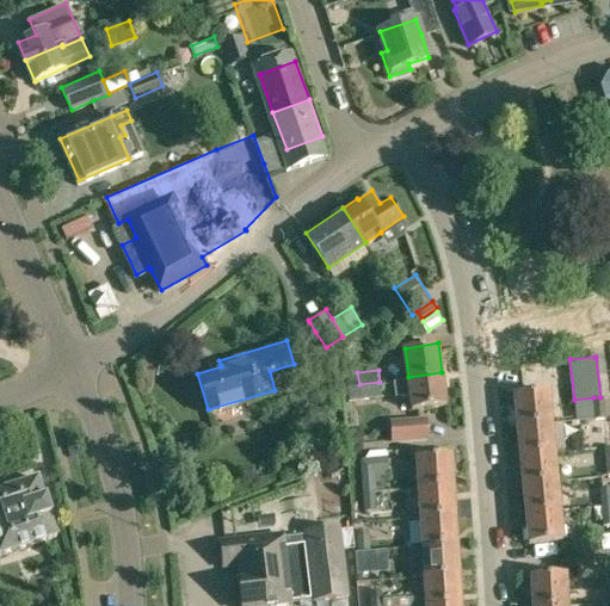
[(359,384),(357,372),(347,373),(350,400),(382,395),(380,382),(379,382),(359,384)]
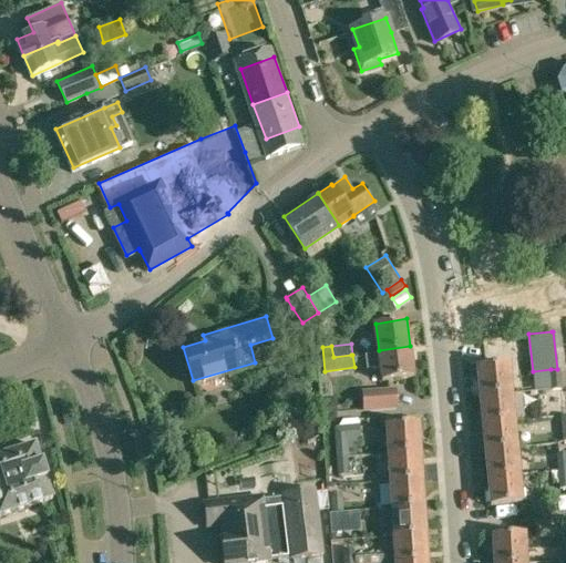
[(410,346),(379,350),(366,352),(368,367),(381,365),(383,378),(414,374),(410,346)]
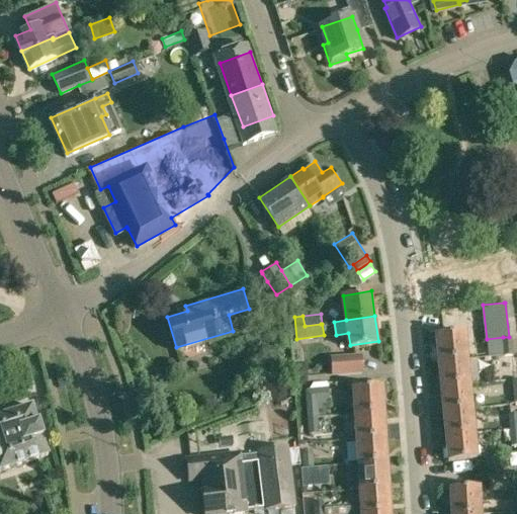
[(438,359),(467,356),(465,331),(436,334),(438,359)]
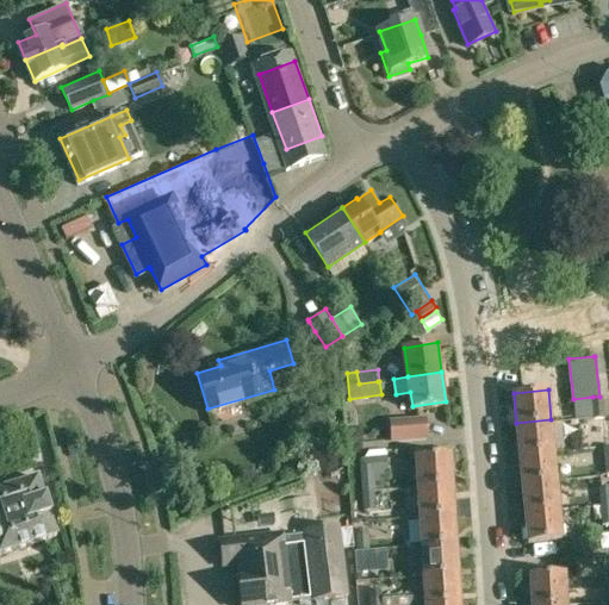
[(600,397),(592,397),(594,415),(606,413),(604,395),(600,397)]
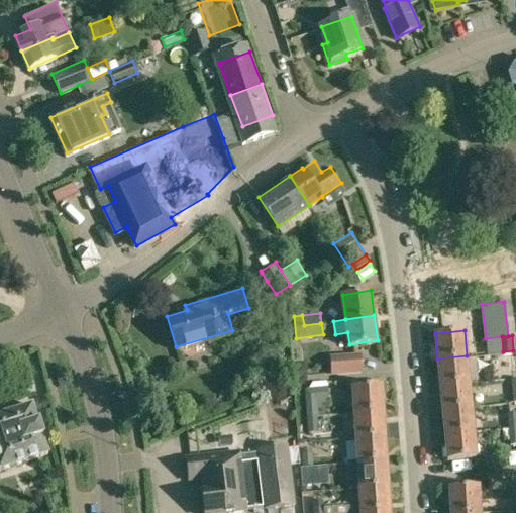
[(513,350),(503,351),(505,368),(515,368),(513,350)]
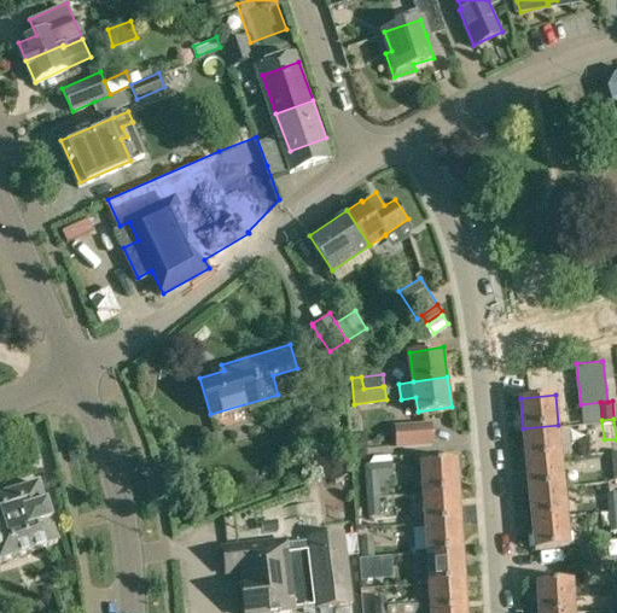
[(432,422),(425,422),(400,425),(396,425),(399,448),(434,444),(432,422)]
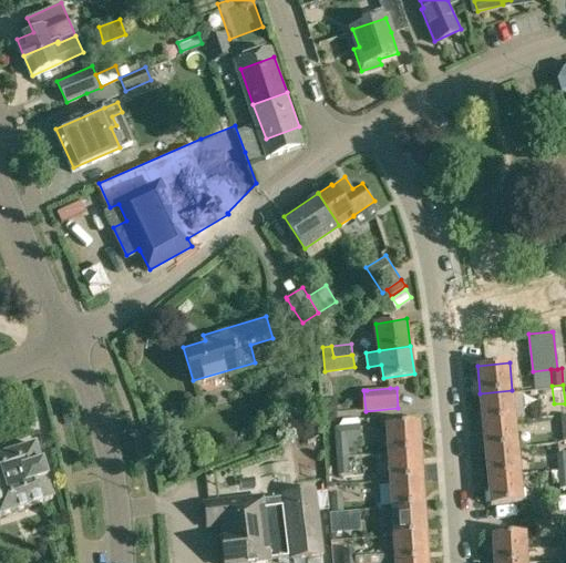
[(480,393),(483,420),(515,418),(512,390),(480,393)]
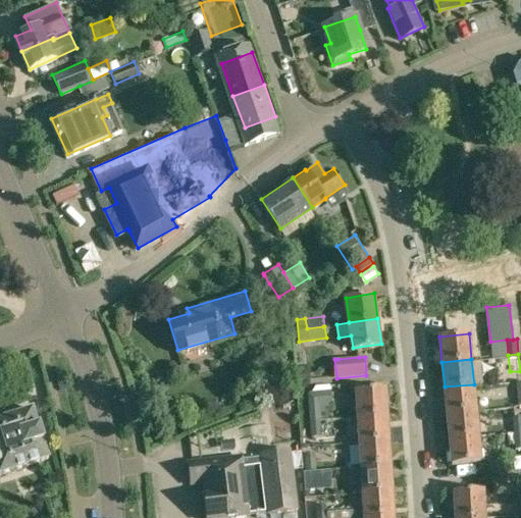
[(445,386),(447,412),(476,409),(474,384),(445,386)]
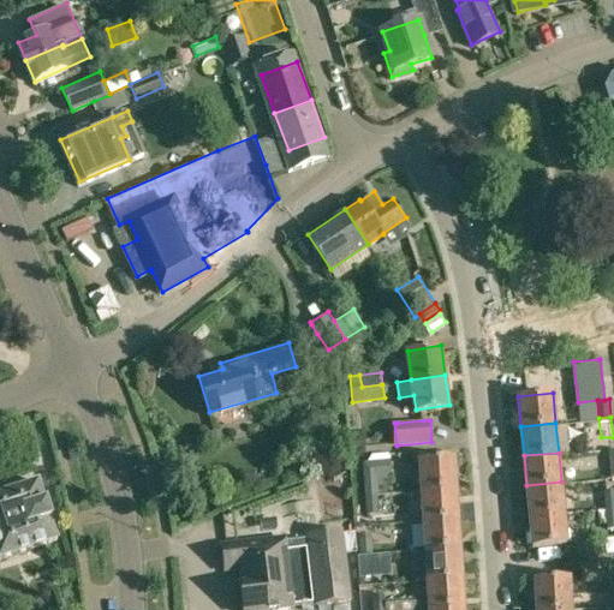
[(392,458),(364,459),(365,494),(380,492),(379,473),(393,473),(392,458)]
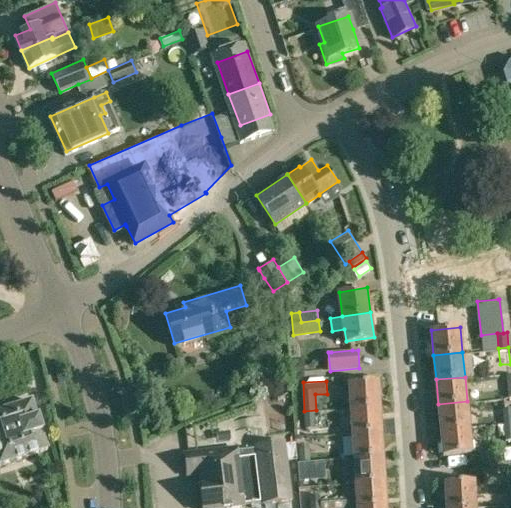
[(351,408),(380,406),(379,381),(349,382),(351,408)]
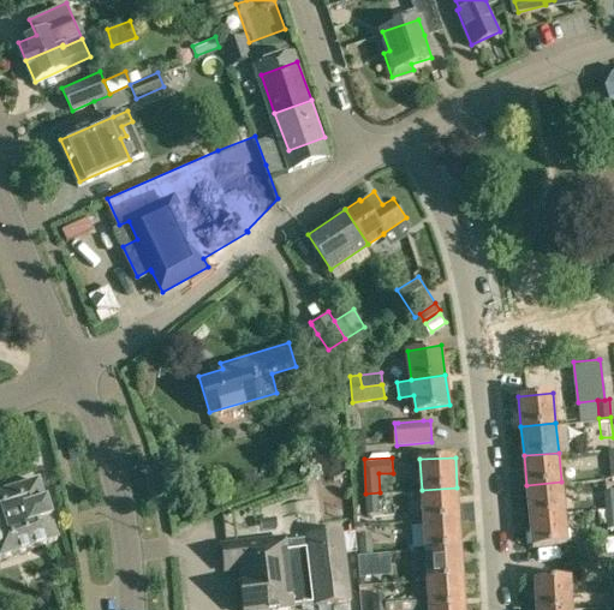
[(0,491),(0,556),(58,539),(39,480),(0,491)]
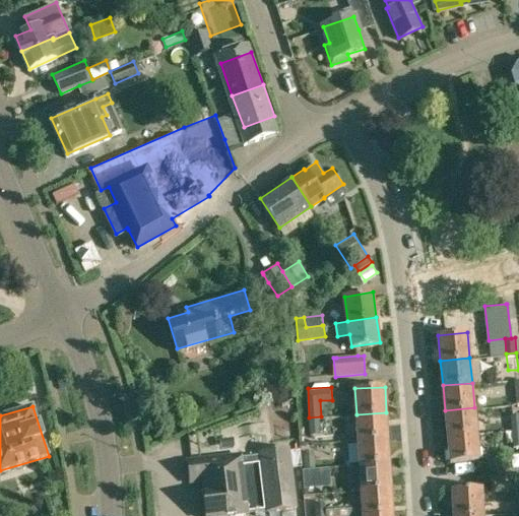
[(445,410),(448,436),(477,433),(474,407),(445,410)]
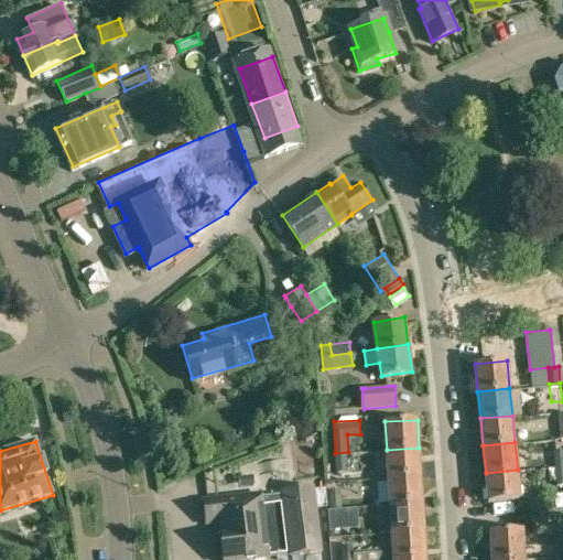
[(304,444),(305,469),(327,467),(326,444),(304,444)]
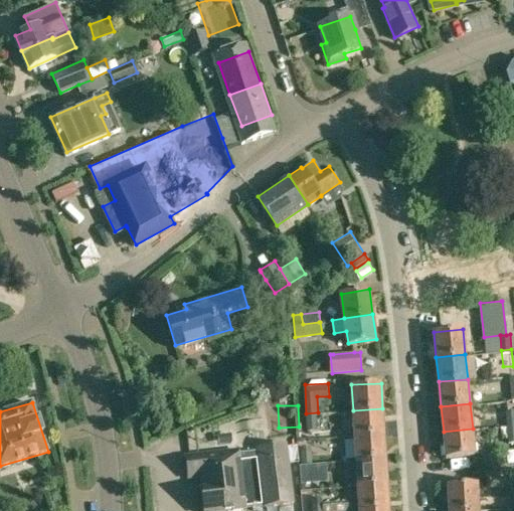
[(353,410),(354,435),(384,434),(382,408),(353,410)]
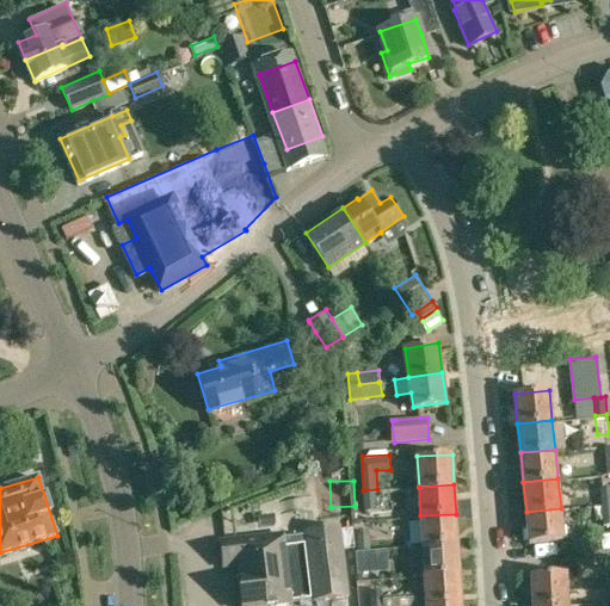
[(377,489),(363,490),(364,508),(379,508),(377,502),(389,502),(389,488),(377,489)]
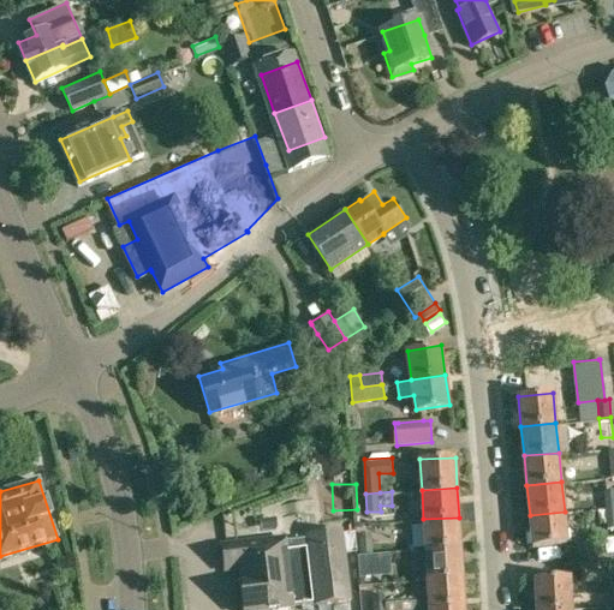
[(532,545),(543,544),(567,542),(565,512),(530,515),(532,545)]
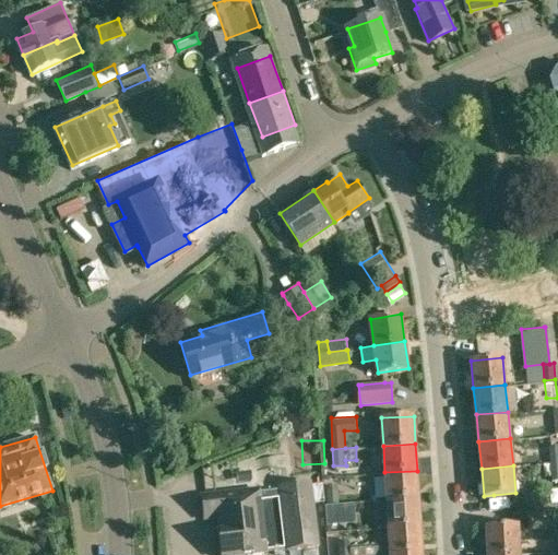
[(387,498),(387,499),(418,497),(417,471),(384,472),(387,498)]
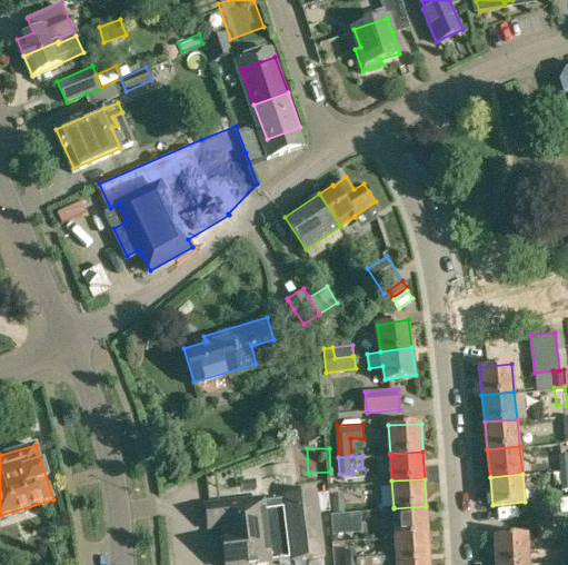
[(325,555),(325,547),(320,512),(318,493),(317,488),(285,493),(285,496),(265,498),(263,495),(206,502),(209,526),(221,525),(226,564),(241,564),(273,562),(273,559),(292,557),(292,559),(325,555)]
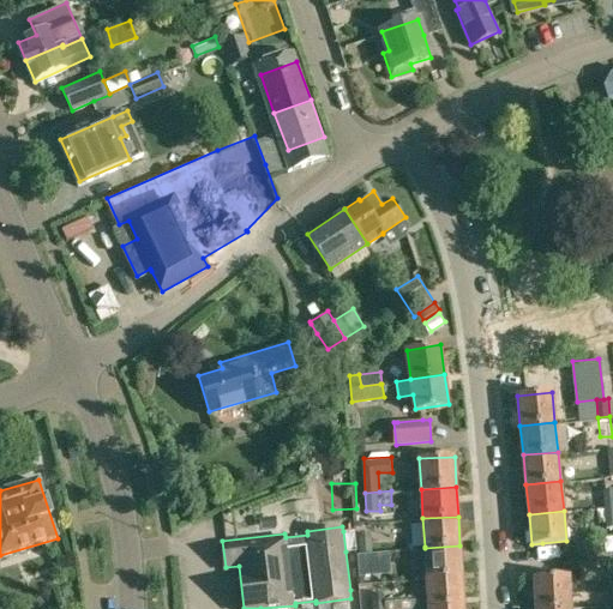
[(343,531),(346,552),(358,550),(355,530),(343,531)]
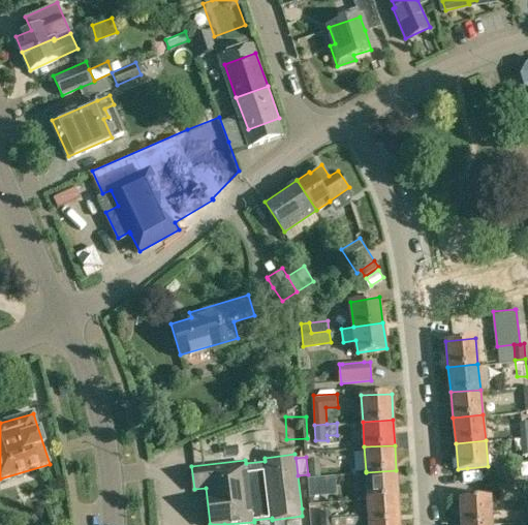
[(320,459),(319,459),(309,460),(310,475),(321,475),(320,459)]
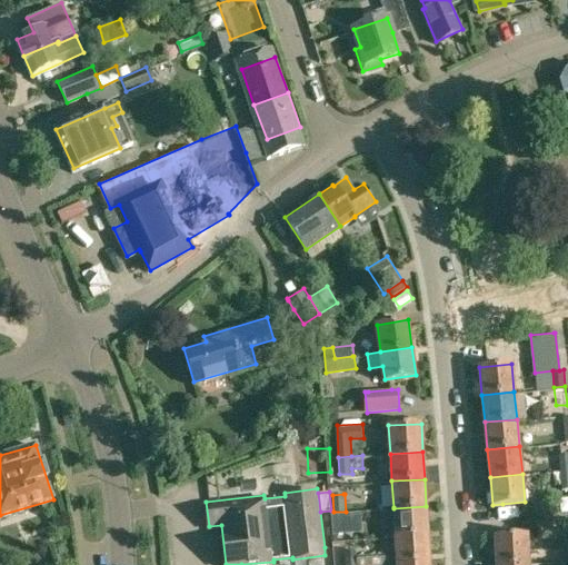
[(394,508),(396,536),(428,534),(426,506),(394,508)]
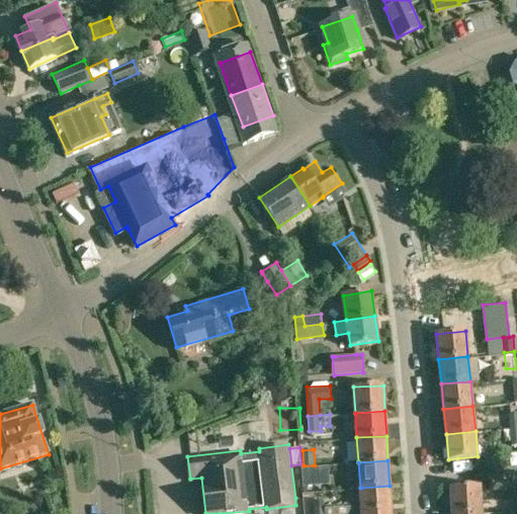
[(315,465),(304,465),(305,482),(316,481),(315,465)]
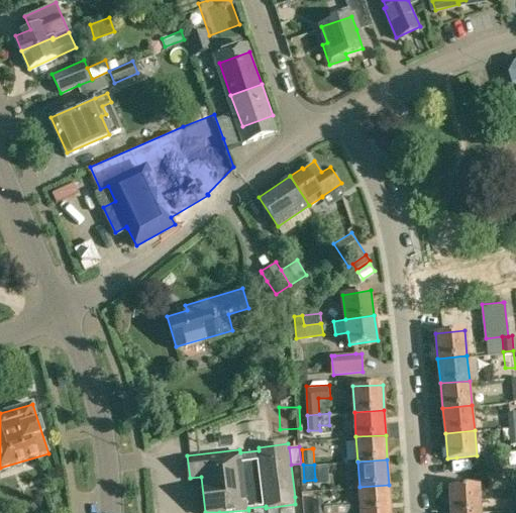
[(359,487),(360,511),(390,510),(389,485),(359,487)]
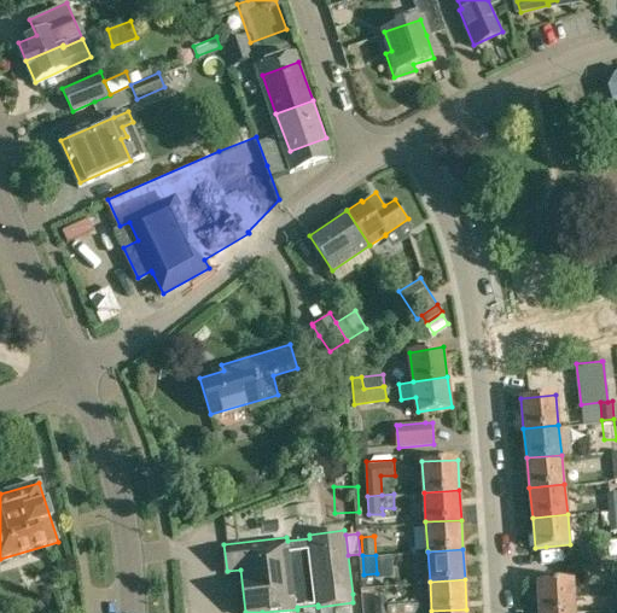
[(540,612),(575,609),(572,579),(537,582),(540,612)]
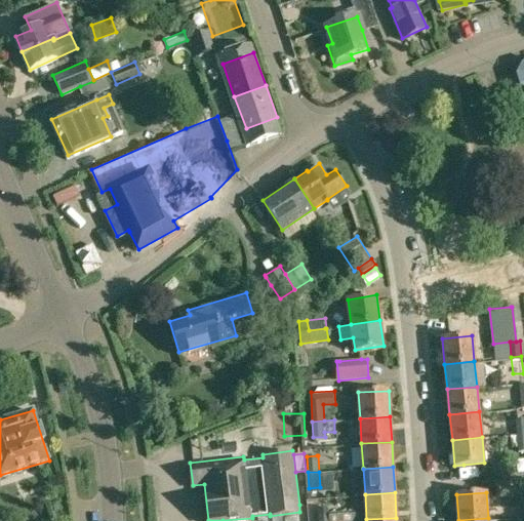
[(329,505),(318,506),(318,520),(329,520),(330,520),(329,512),(329,505)]
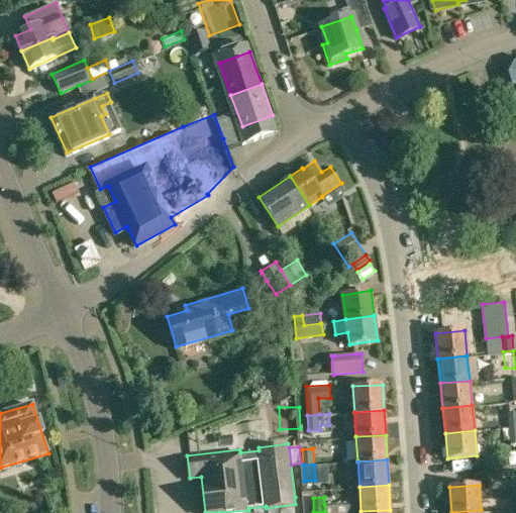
[(349,502),(324,504),(325,512),(350,511),(349,502)]
